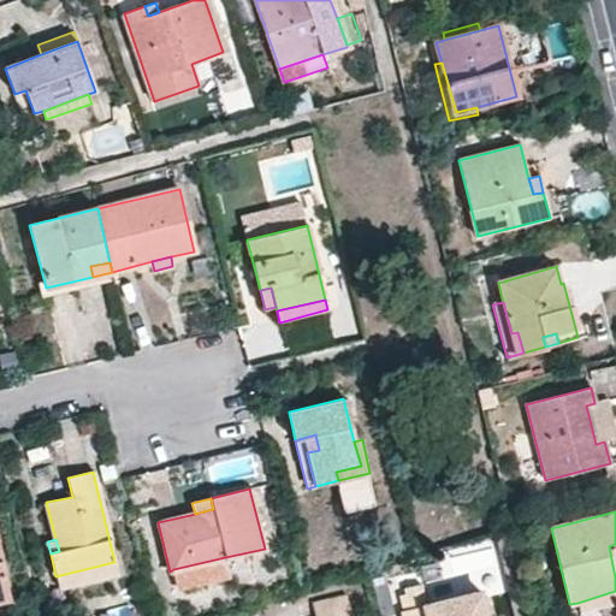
[(615,544),(609,546),(615,578),(615,591),(578,603),(580,611),(615,602),(615,544)]
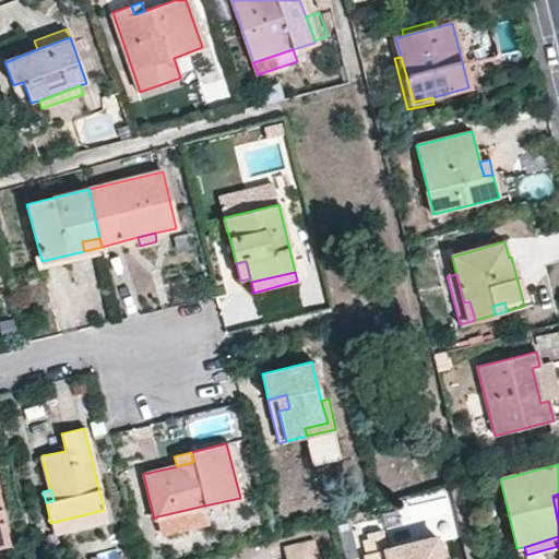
[(157,516),(162,536),(207,525),(204,506),(157,516)]
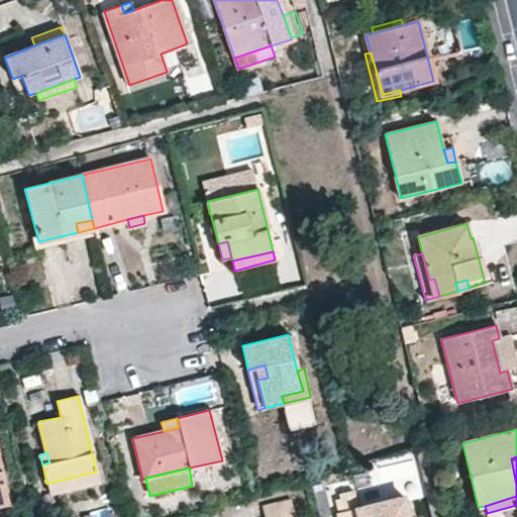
[(46,484),(49,495),(99,482),(96,472),(46,484)]
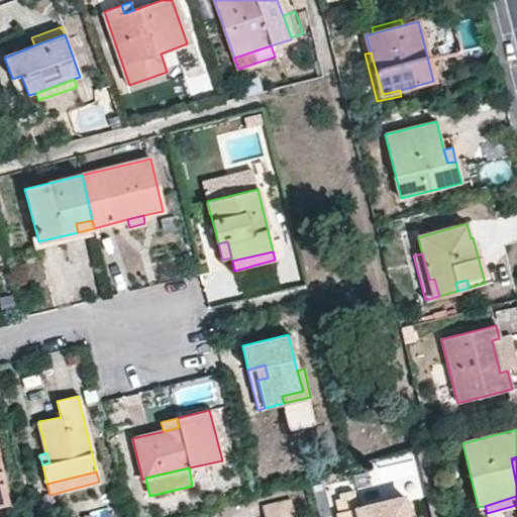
[(407,516),(403,497),(339,513),(339,516),(407,516)]
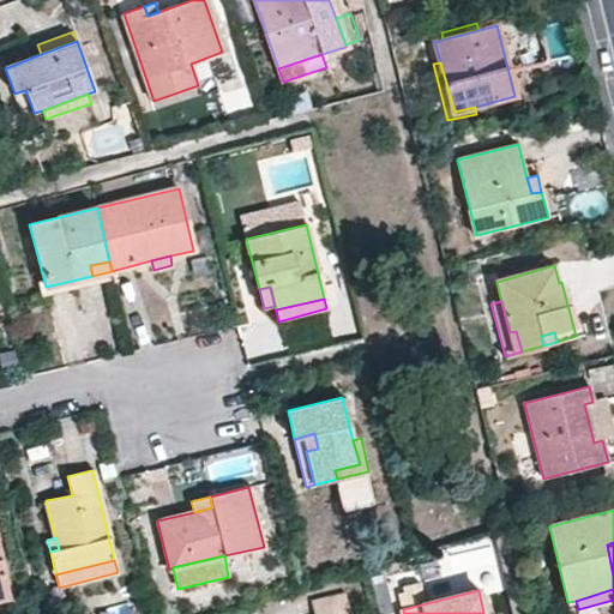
[(313,603),(314,613),(349,613),(345,595),(313,603)]
